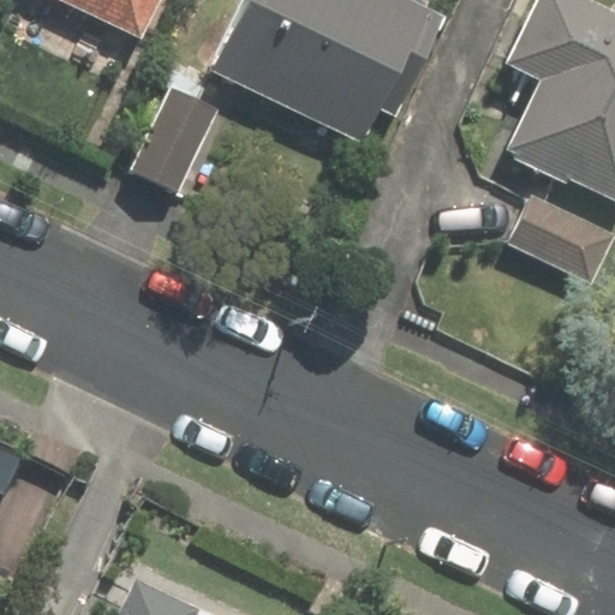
[(53,0),(139,42),(160,0),(53,0)]
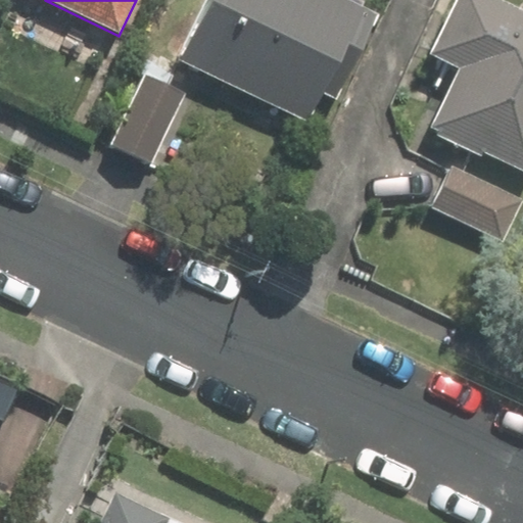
[(379,12),(352,0),(206,0),(182,56),(310,114),(321,90),(339,99),(379,12)]
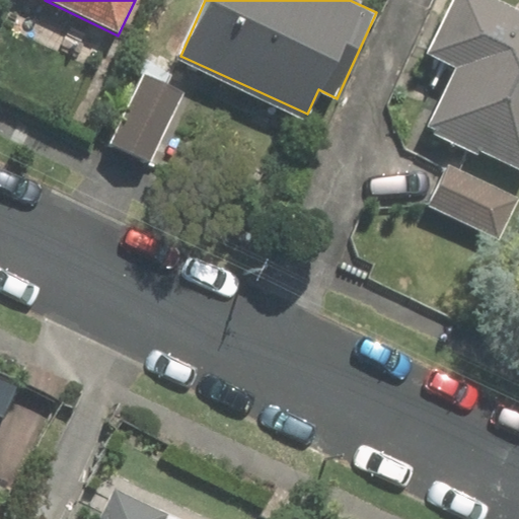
[(426,127),(518,171),(518,12),(493,0),(452,0),(427,54),(455,68),(426,127)]
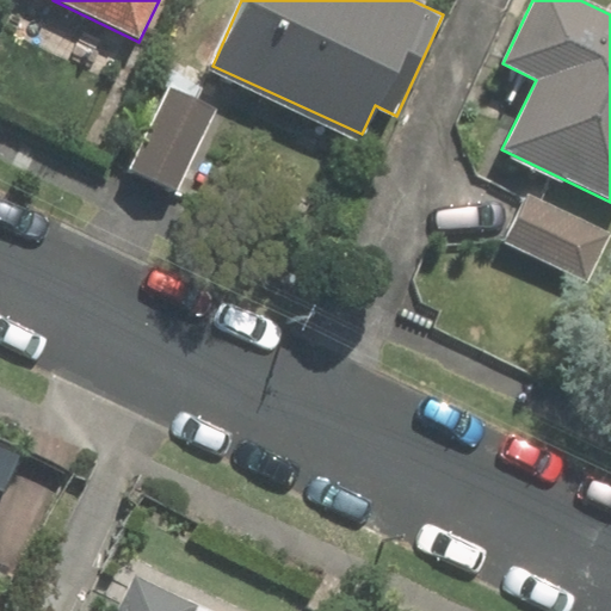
[(130,168),(181,192),(220,110),(168,86),(130,168)]
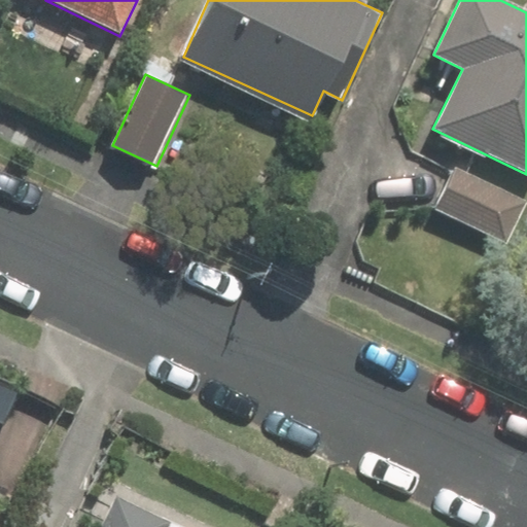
[(526,205),(526,201),(454,166),(433,208),(508,244),(526,205)]
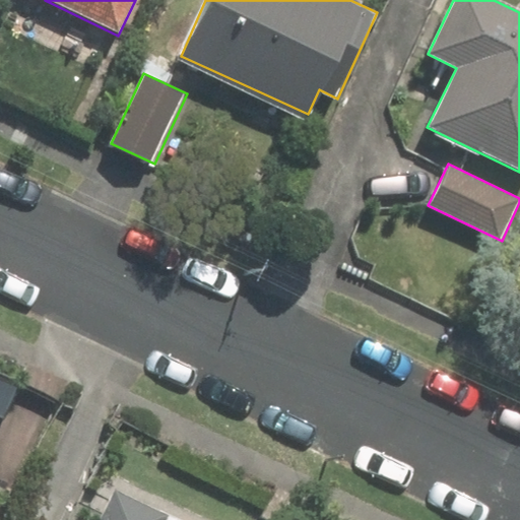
[(155,519),(163,505),(108,481),(90,519),(155,519)]
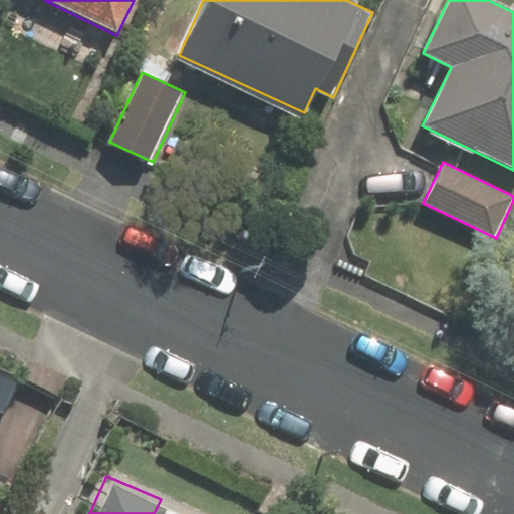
All buildings are outlined.
